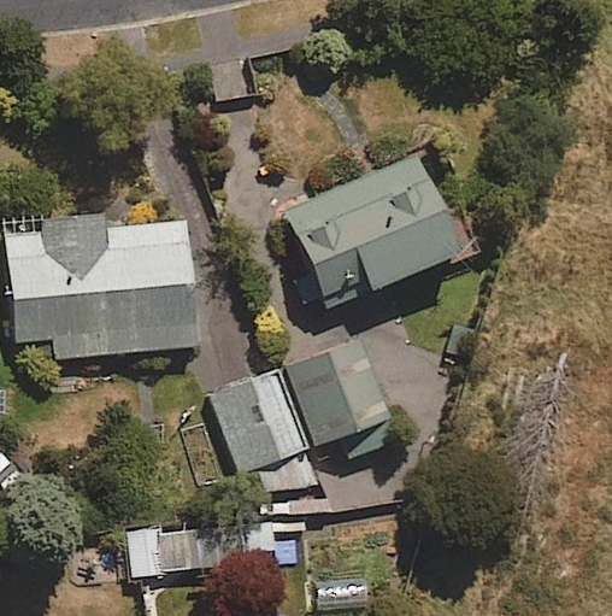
[(324,310),(454,257),(415,159),(284,212),(324,310)]
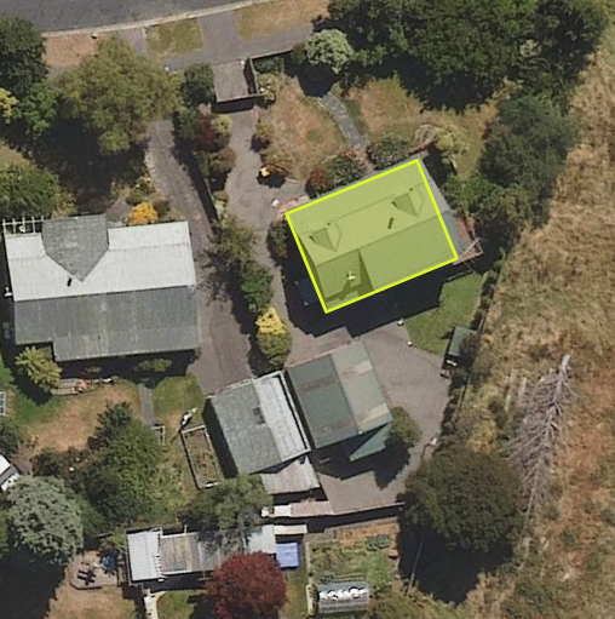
[(15,343),(53,339),(55,360),(196,349),(185,223),(104,230),(103,213),(39,218),(41,244),(6,246),(15,343)]
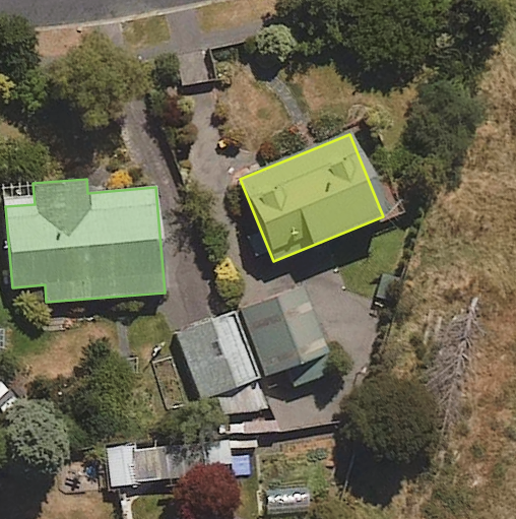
[(295,386),(336,371),(305,287),(237,313),(261,377),(287,368),(295,386)]
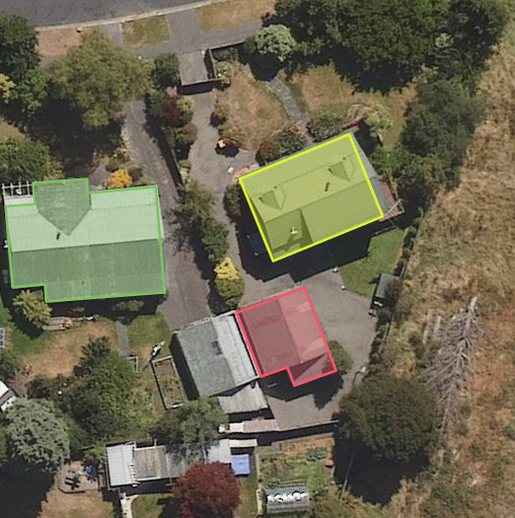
[(271,402),(261,376),(236,312),(180,333),(205,399),(216,395),(222,412),(272,405),(271,402)]
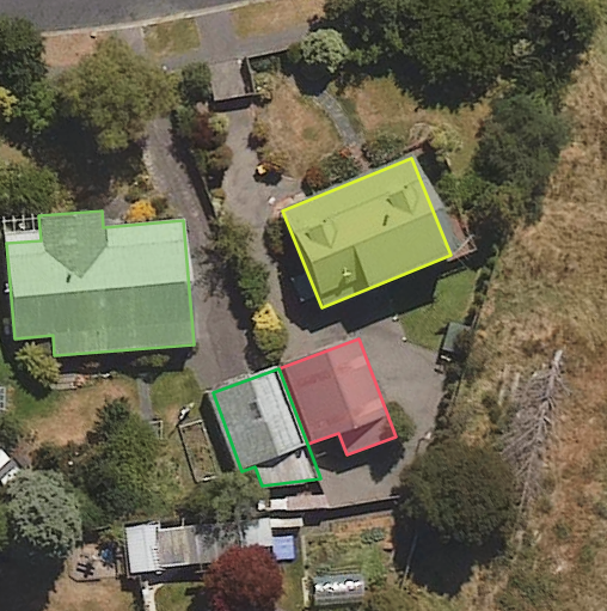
[(42,466),(14,432),(0,443),(0,483),(7,493),(42,466)]
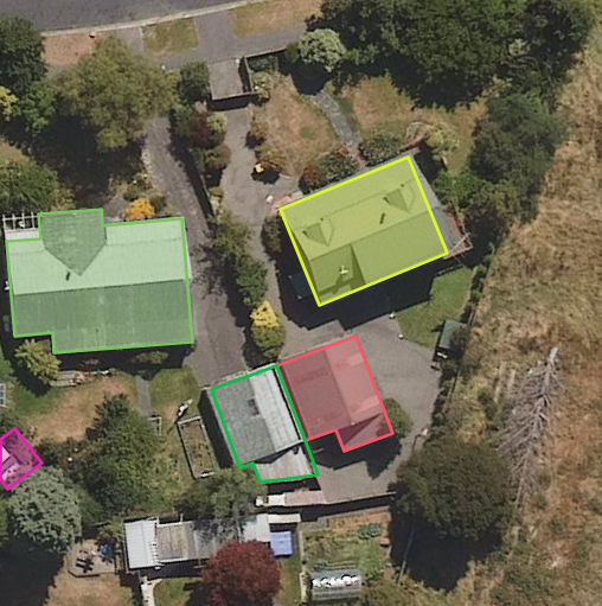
[(132,566),(273,553),(268,515),(128,528),(132,566)]
